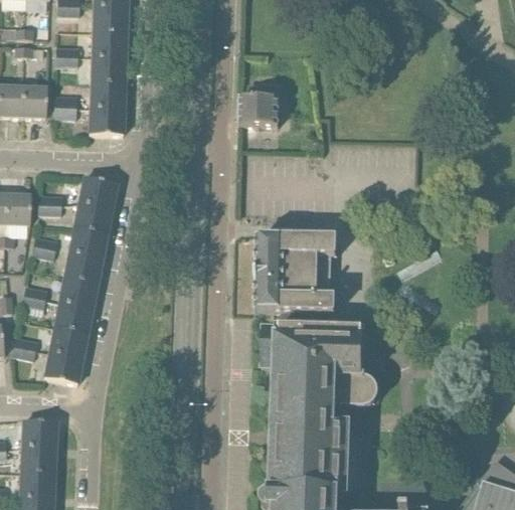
[(93,0),(93,7),(127,8),(127,0),(93,0)]
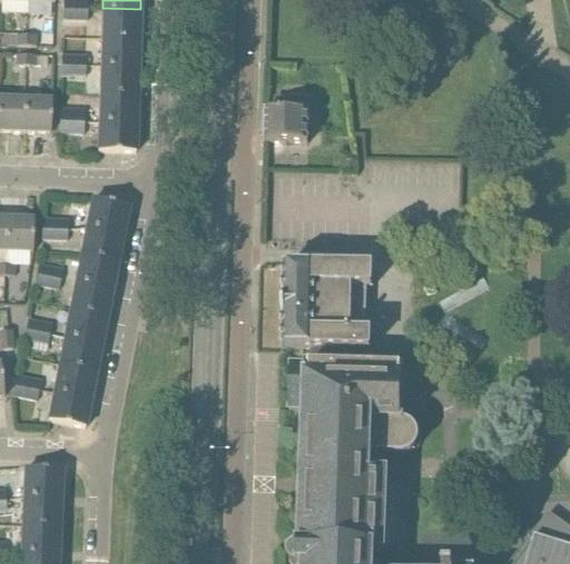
[(62,18),(87,19),(87,8),(62,7),(62,18)]
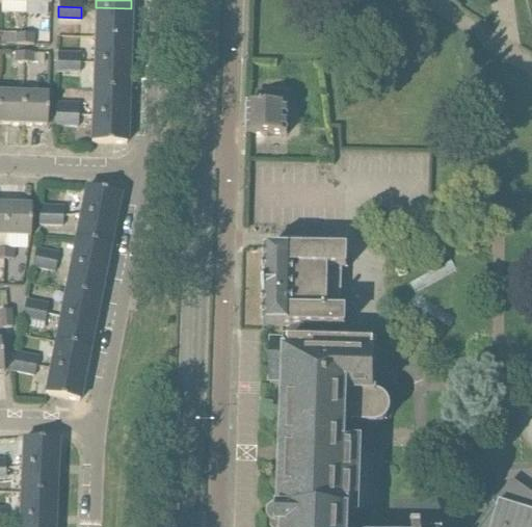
[(95,34),(130,35),(131,8),(96,7),(95,34)]
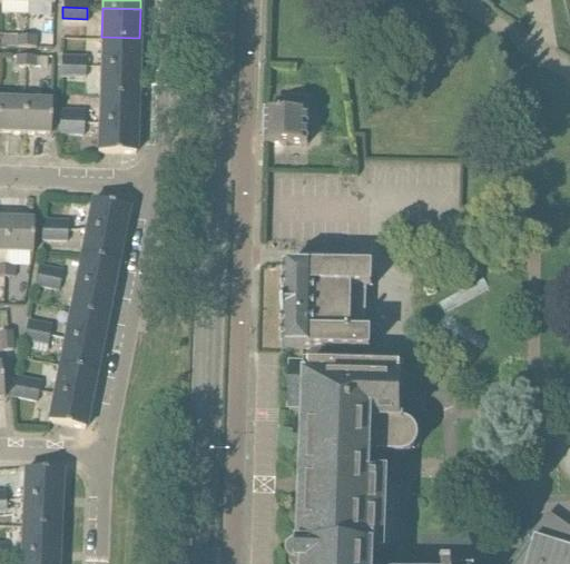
[(16,42),(26,43),(27,32),(17,31),(16,42)]
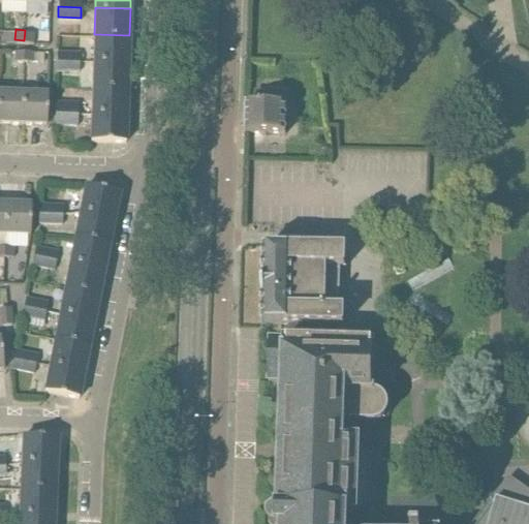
[(24,40),(33,40),(34,30),(25,30),(24,40)]
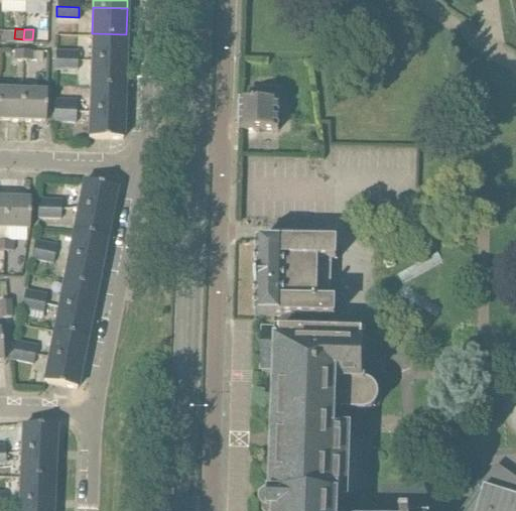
[(92,58),(125,59),(126,34),(92,33),(92,58)]
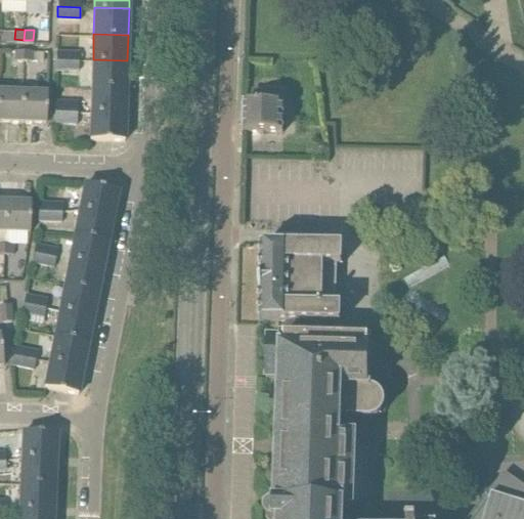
[(14,58),(24,58),(24,48),(14,48),(14,58)]
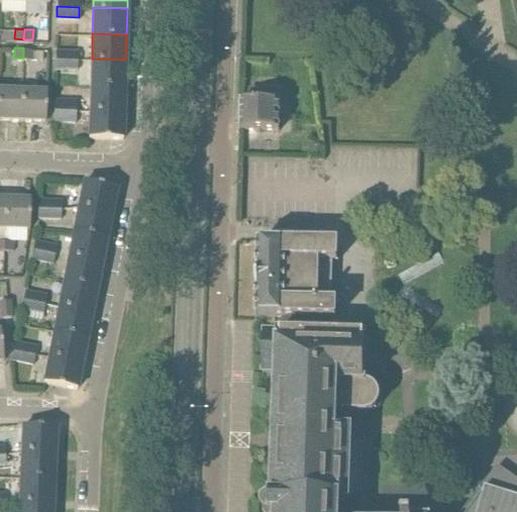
[(23,58),(32,58),(32,47),(23,47),(23,58)]
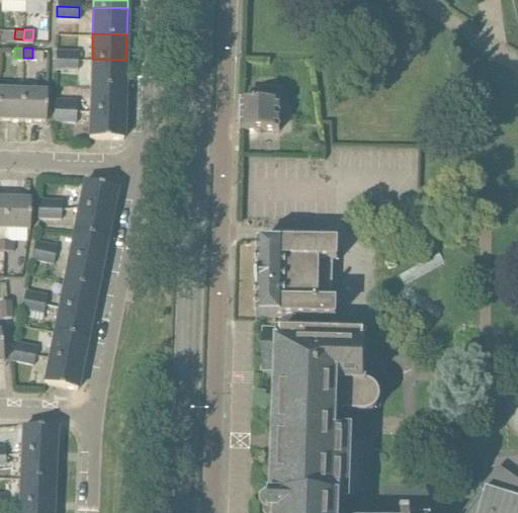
[(56,58),(78,58),(78,49),(56,48),(56,58)]
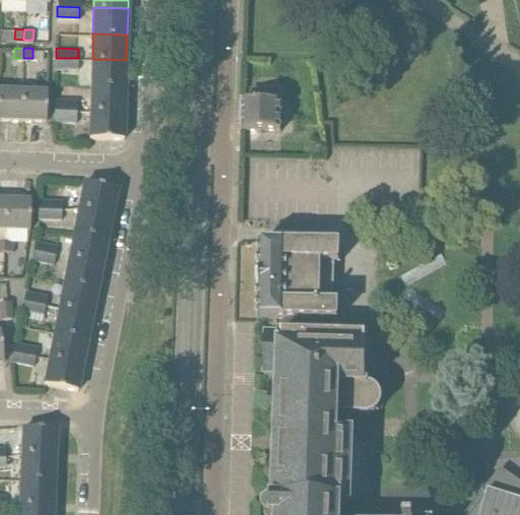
[(56,67),(78,68),(78,58),(56,58),(56,67)]
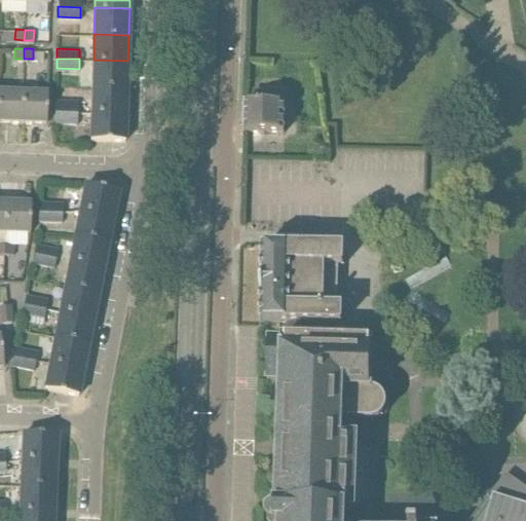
[(92,85),(126,86),(127,61),(94,60),(92,85)]
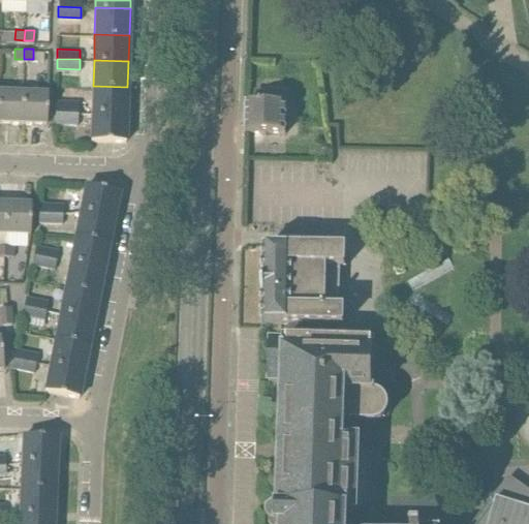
[(0,119),(22,121),(23,89),(17,88),(17,69),(1,68),(0,88),(0,87),(0,119)]
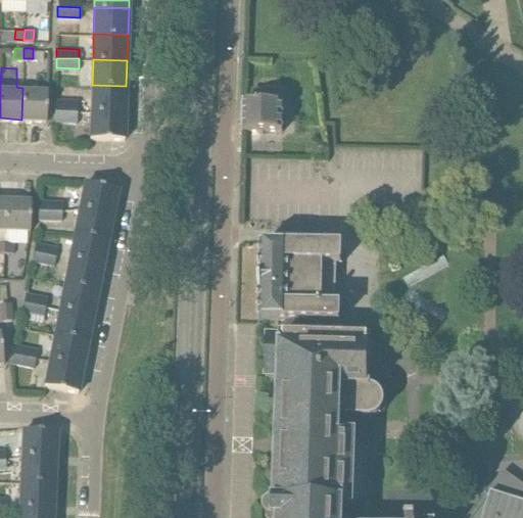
[(91,111),(125,112),(126,86),(92,85),(91,111)]
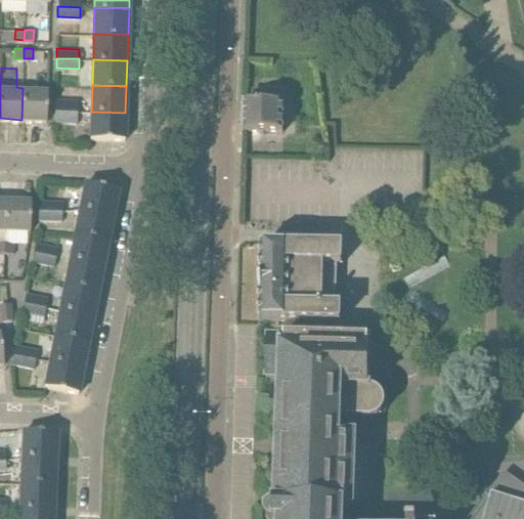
[(244,128),(285,129),(285,105),(289,105),(290,87),(262,86),(262,100),(245,99),(244,128)]
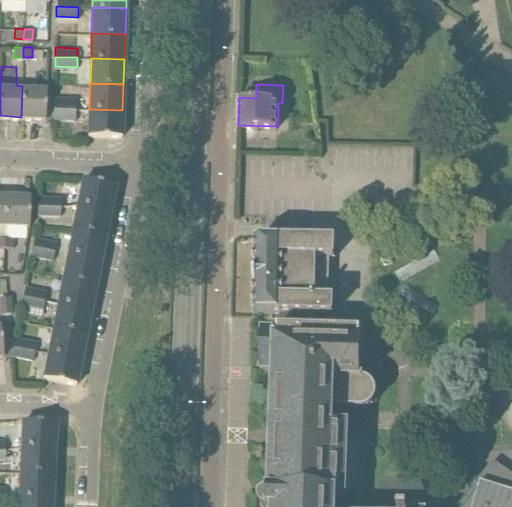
[(21,117),(45,117),(46,86),(22,86),(21,117)]
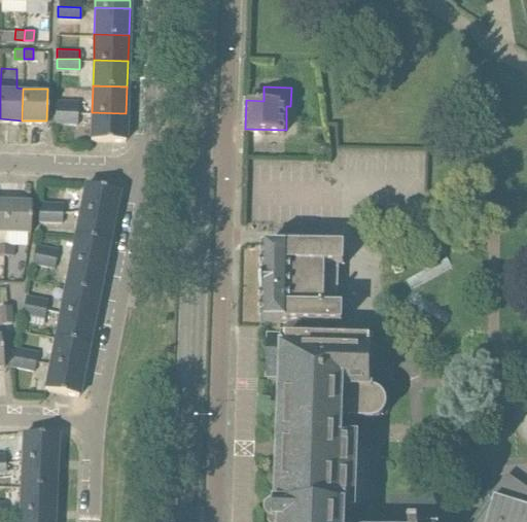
[(55,110),(77,110),(77,99),(55,98),(55,110)]
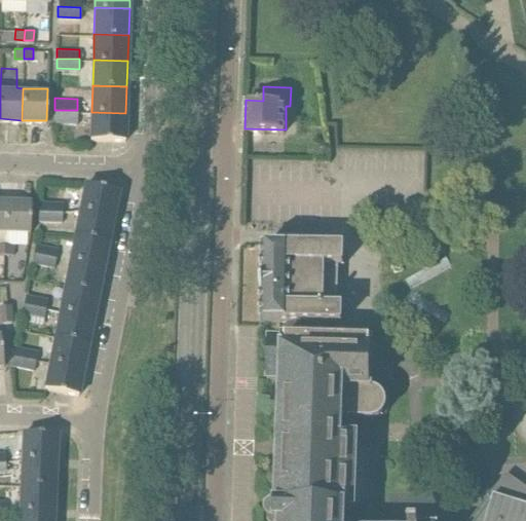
[(54,121),(77,122),(77,110),(54,110),(54,121)]
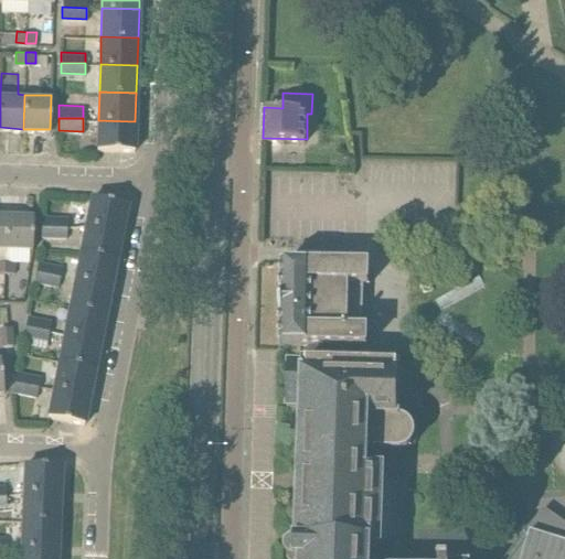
[(98,120),(97,148),(134,149),(135,121),(98,120)]
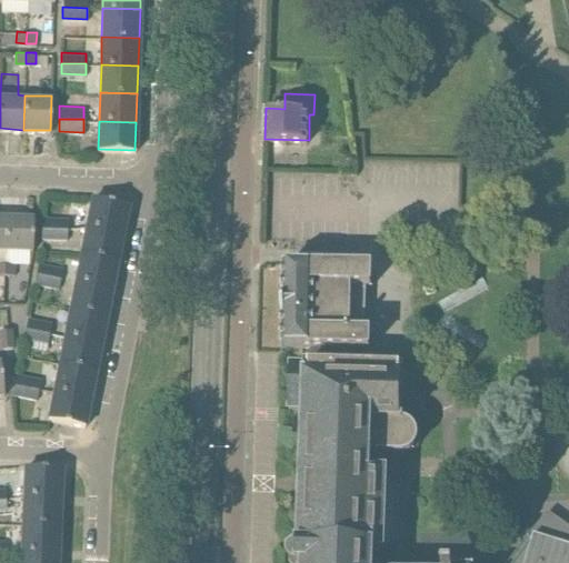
[(87,224),(123,231),(129,204),(92,197),(87,224)]
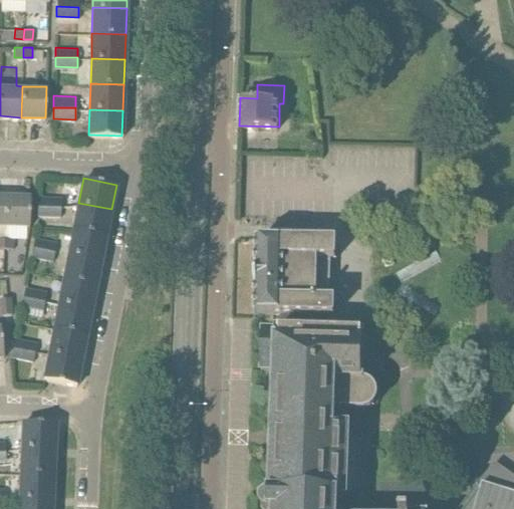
[(6,195),(5,224),(29,225),(30,196),(6,195)]
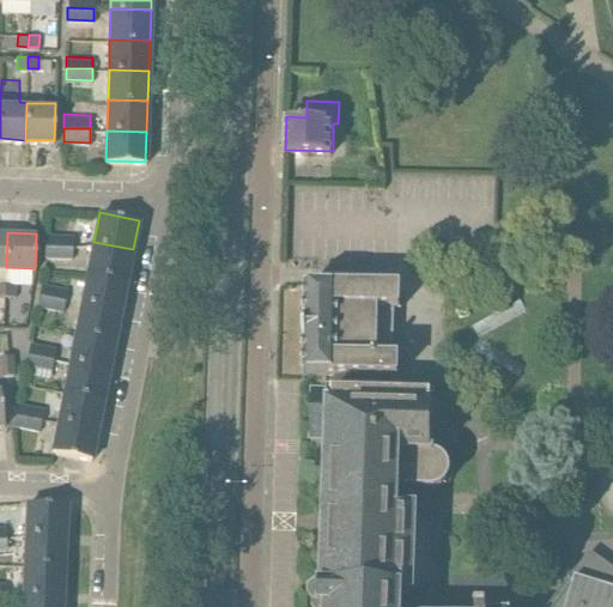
[(44,244),(72,246),(72,234),(46,234),(44,244)]
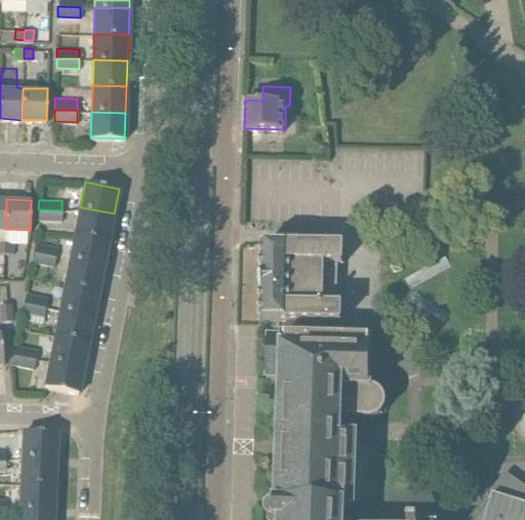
[(76,233),(109,239),(114,213),(80,207),(76,233)]
